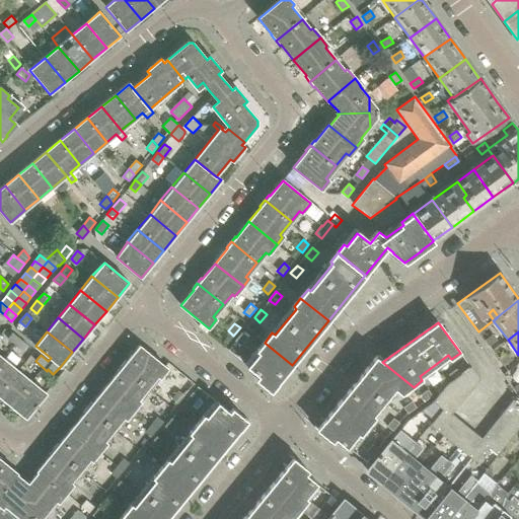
[(21,340),(12,332),(7,339),(16,346),(21,340)]
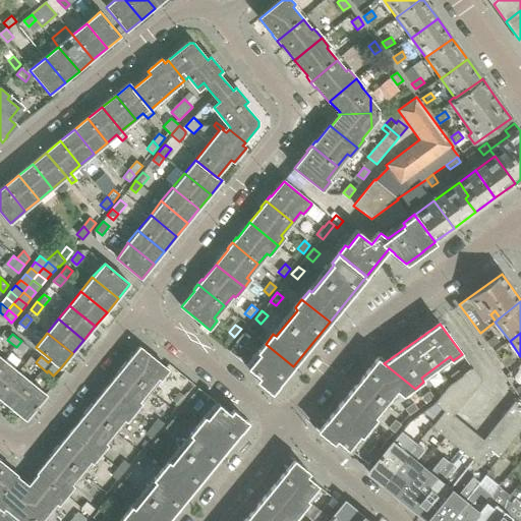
[(242,347),(248,339),(243,334),(236,342),(242,347)]
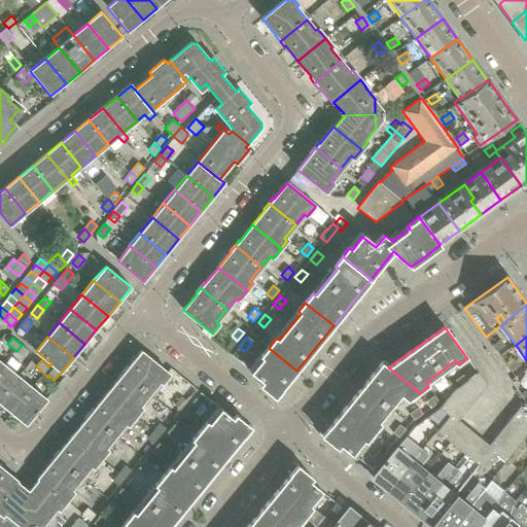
[(496,352),(505,345),(500,340),(492,346),(496,352)]
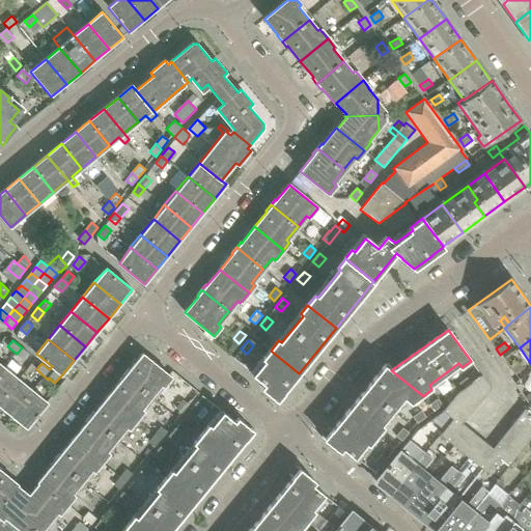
[(29,354),(22,347),(17,354),(24,360),(29,354)]
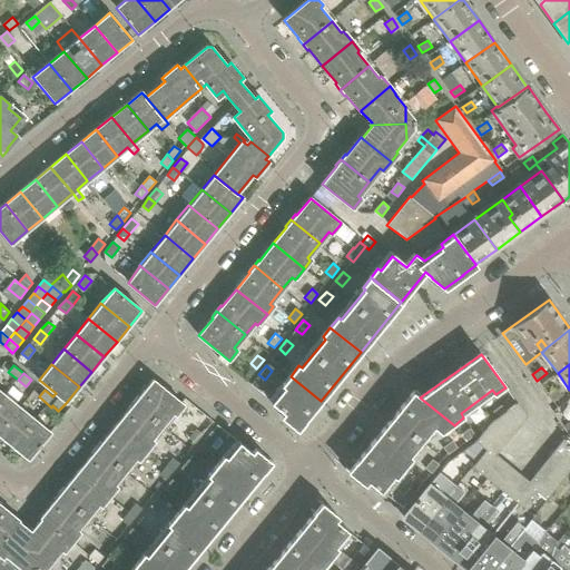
[(297,430),(321,401),(291,376),(283,385),(286,387),(272,403),(285,413),(282,418),(297,430)]
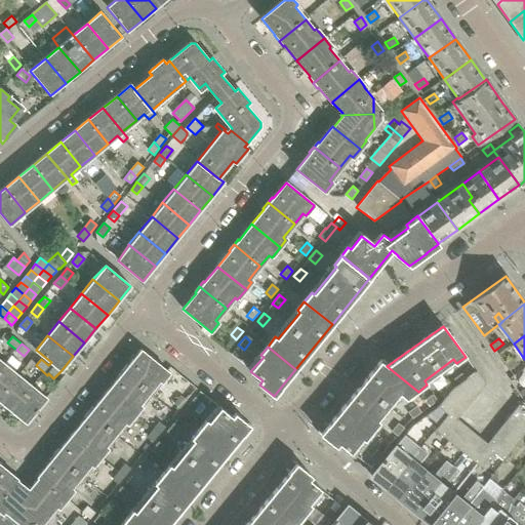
[(169,373),(167,371),(142,350),(128,366),(127,365),(123,370),(151,393),(161,380),(163,381),(169,373)]
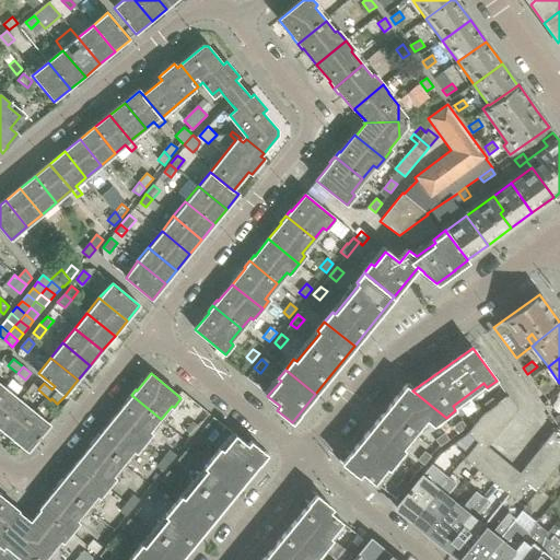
[(544,395),(552,388),(548,383),(539,389),(544,395)]
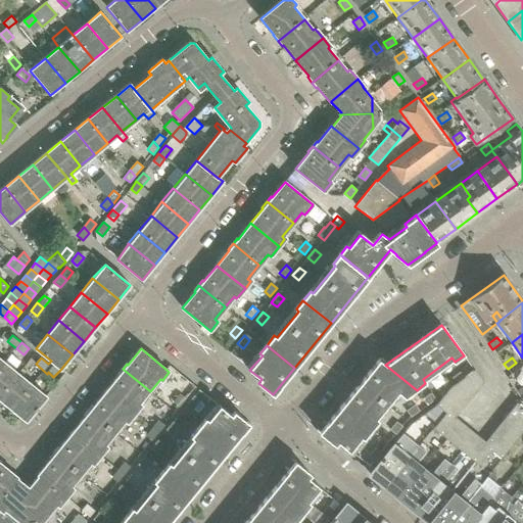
[(376,418),(386,406),(398,390),(408,396),(417,390),(385,365),(379,360),(342,406),(372,429),(379,421),(376,418)]
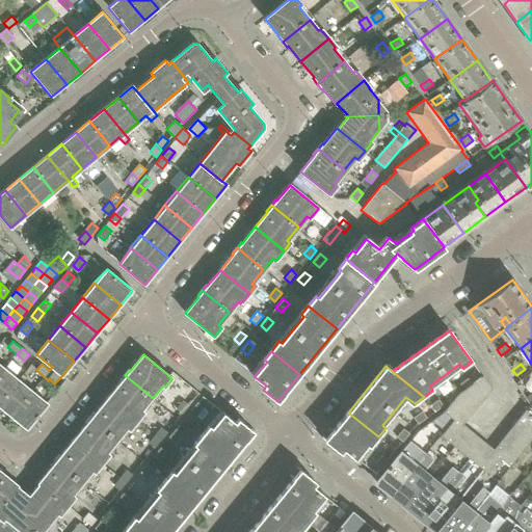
[(0,401),(19,379),(4,368),(0,373),(0,401)]
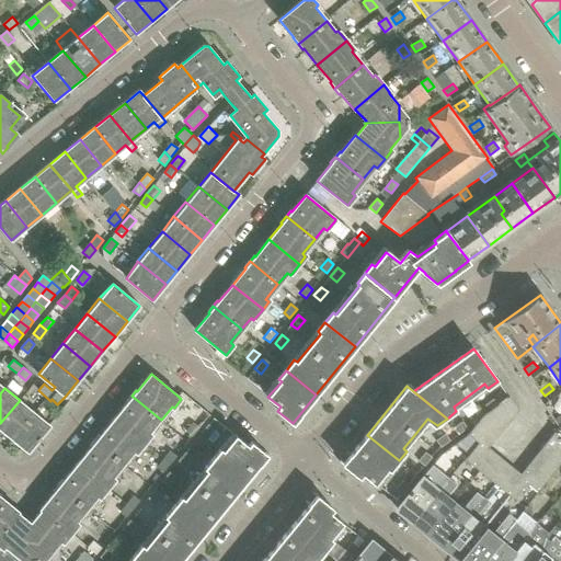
[(502,431),(519,409),(510,396),(507,398),(504,392),(485,405),(490,411),(483,415),(502,431)]
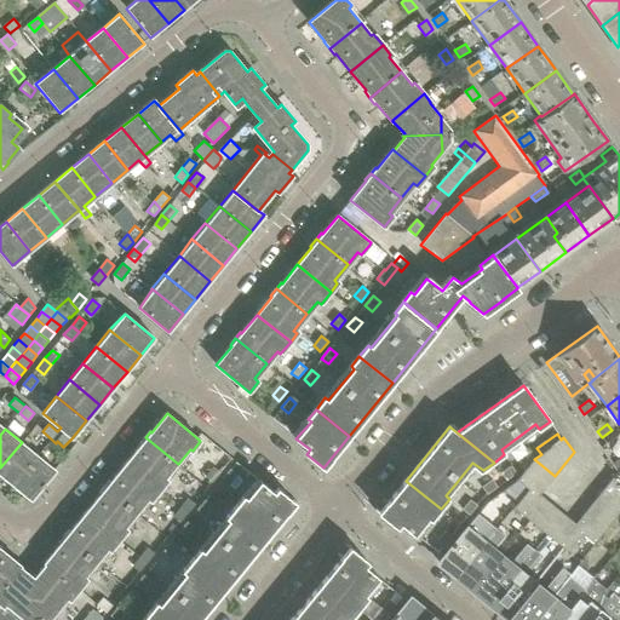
[(167,478),(178,464),(145,437),(139,445),(141,446),(126,463),(161,492),(170,481),(167,478)]
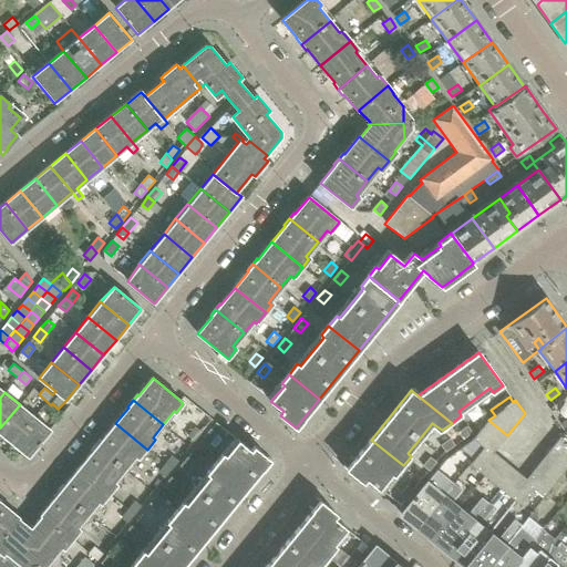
[(0,433),(13,444),(35,418),(20,404),(0,428),(0,433)]
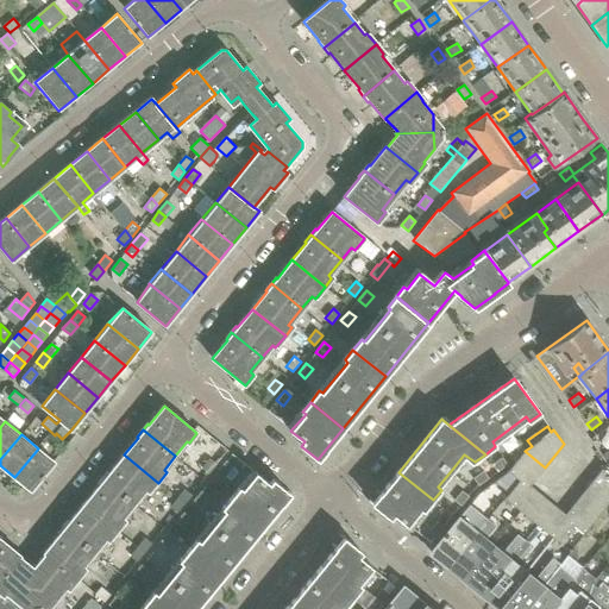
[(545,468),(525,451),(521,446),(510,458),(516,462),(508,471),(520,481),(521,478),(531,485),(545,468)]
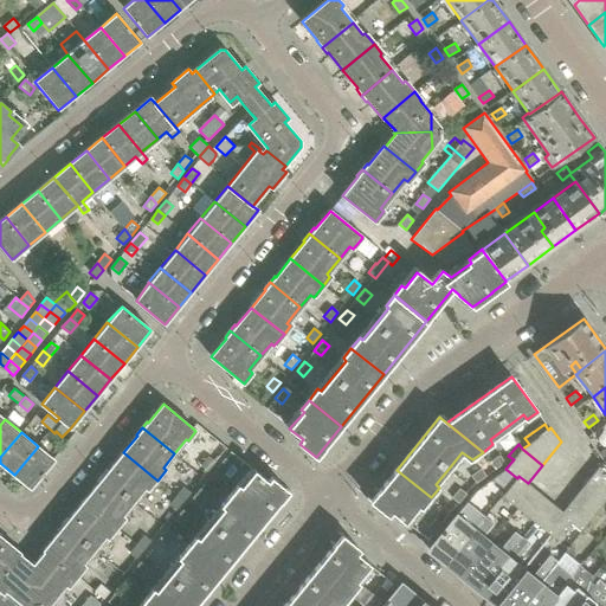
[(31,489),(53,461),(38,446),(14,475),(31,489)]
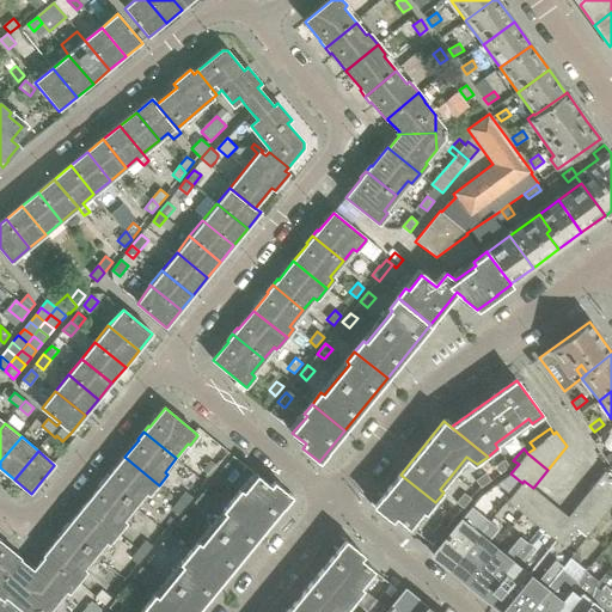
[(159,485),(124,457),(109,476),(108,475),(103,481),(136,507),(147,493),(151,495),(159,485)]
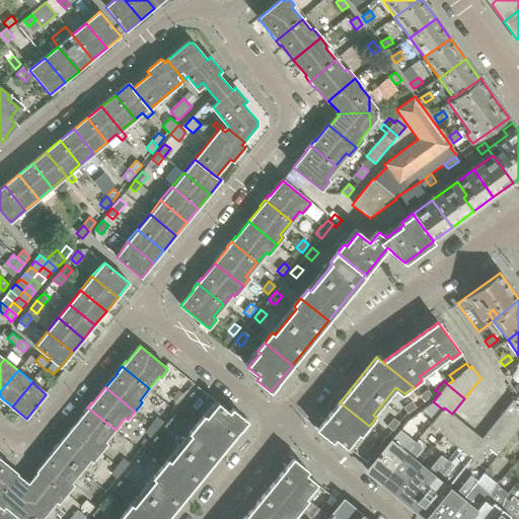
[(424,402),(433,395),(428,390),(420,396),(424,402)]
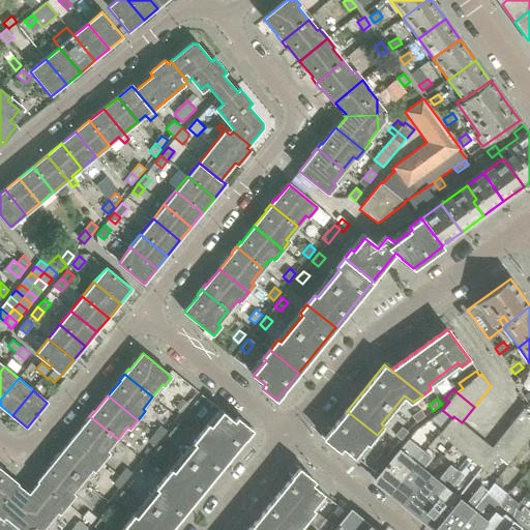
[(181,413),(188,405),(182,400),(175,408),(181,413)]
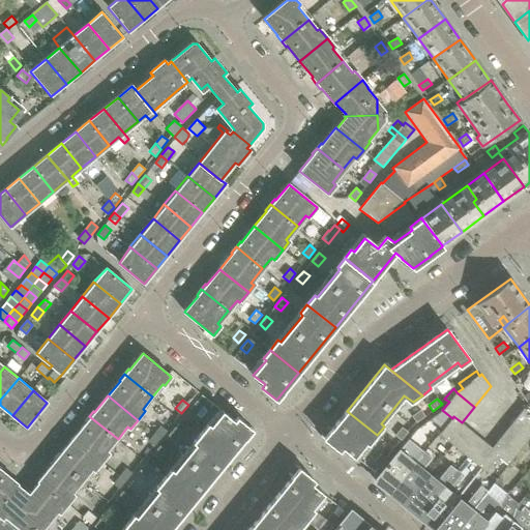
[(197,415),(203,406),(197,401),(189,410),(197,415)]
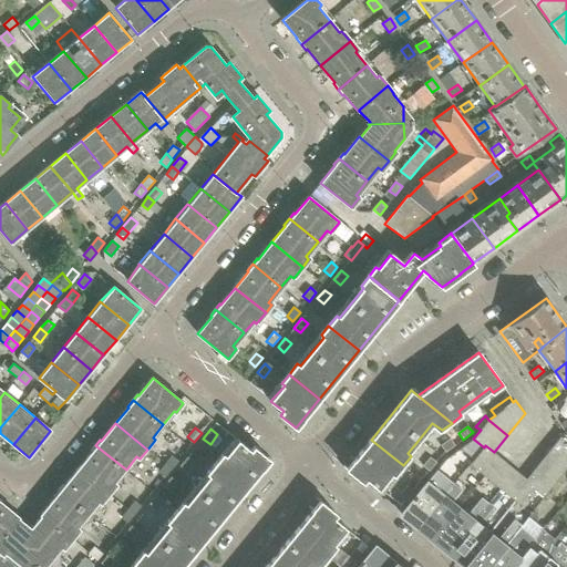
[(566,436),(563,434),(550,450),(566,462),(566,436)]
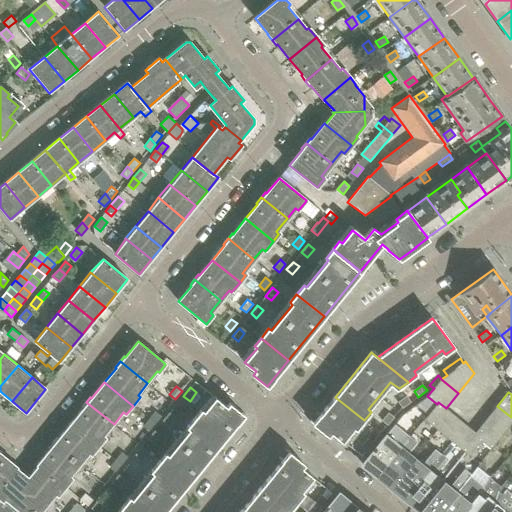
[(364,420),(335,397),(313,423),(328,435),(331,432),(342,441),(354,427),(357,429),(364,420)]
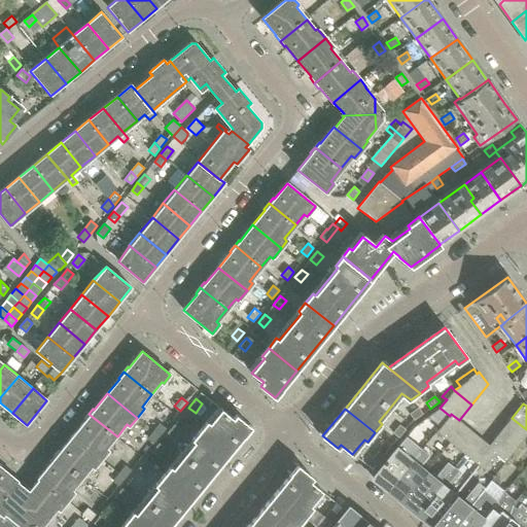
[(423,415),(418,409),(410,415),(415,420),(423,415)]
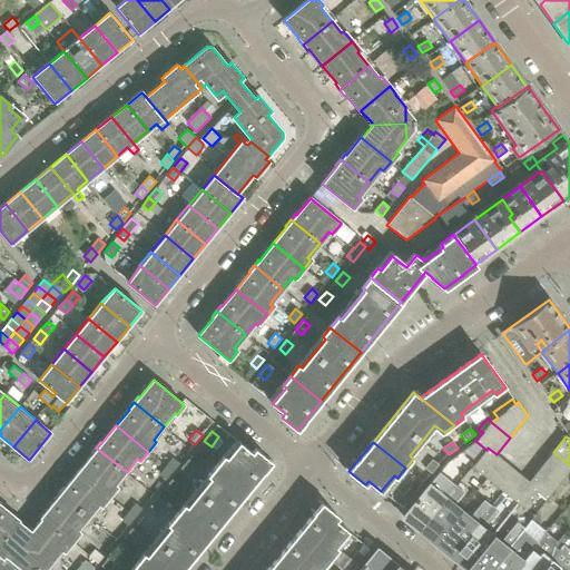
[(247,491),(269,463),(271,462),(255,450),(252,453),(239,443),(227,460),(224,457),(217,465),(247,491)]
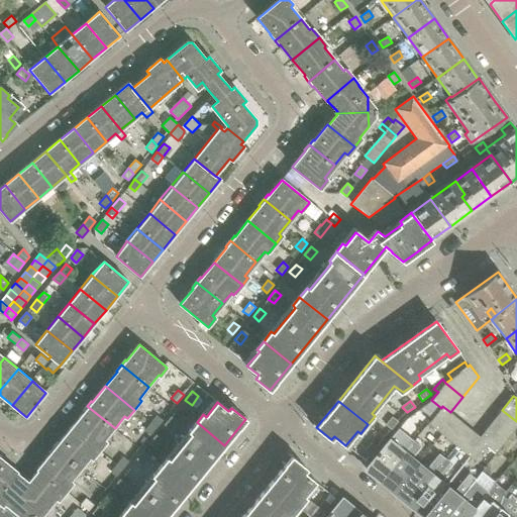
[(105,440),(115,428),(87,406),(83,412),(84,412),(72,427),(100,451),(108,442),(105,440)]
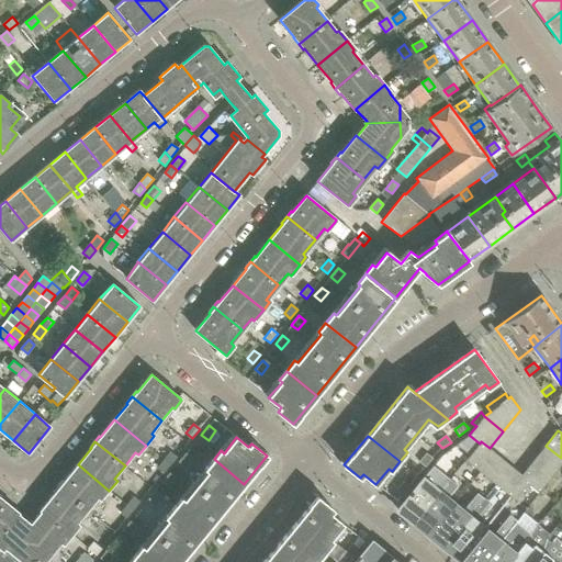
[(484,474),(498,456),(490,448),(481,441),(480,444),(465,460),(484,474)]
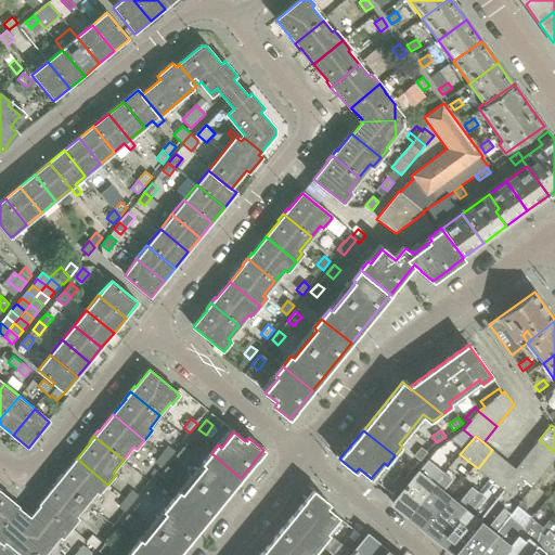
[(554,452),(539,440),(528,453),(546,468),(554,457),(554,452)]
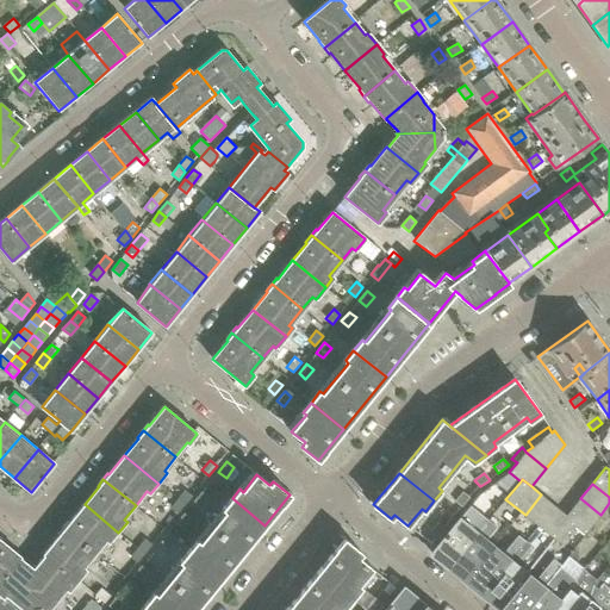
[(185,505),(192,496),(185,490),(178,499),(185,505)]
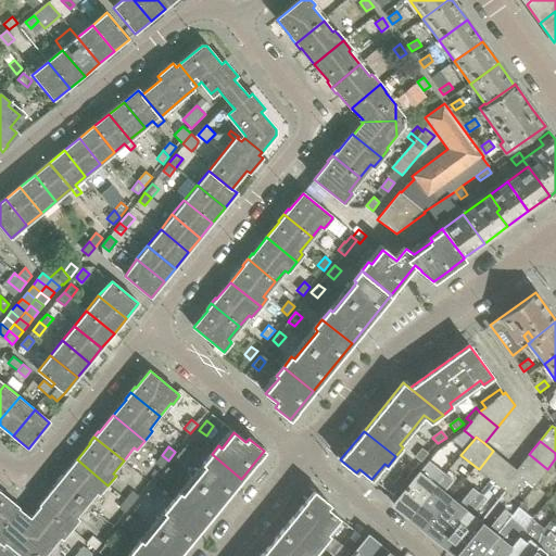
[(184,463),(191,454),(184,449),(177,457),(184,463)]
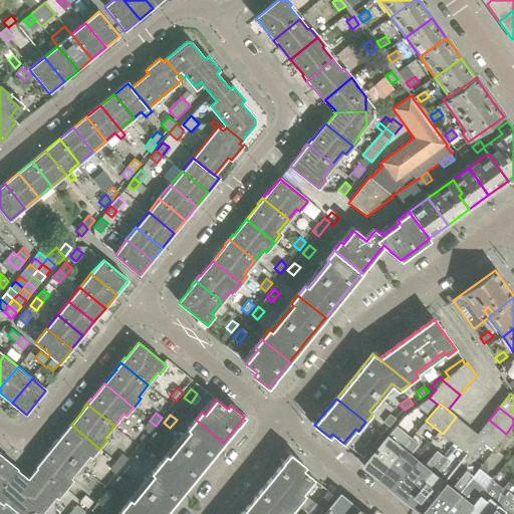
[(390,428),(396,420),(390,416),(383,423),(390,428)]
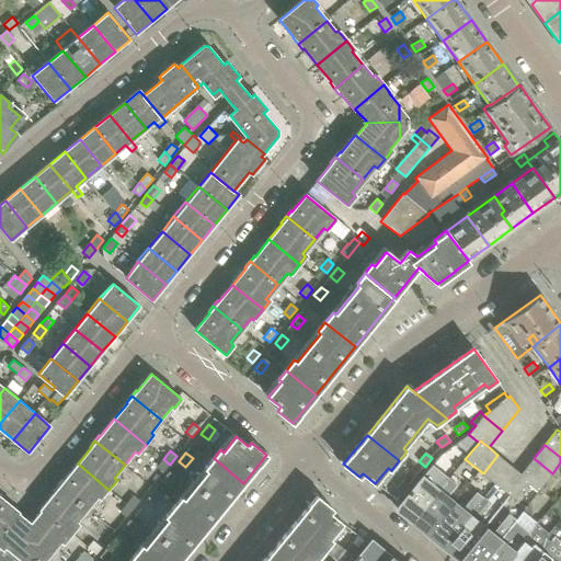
[(499,487),(514,468),(497,455),(483,473),(499,487)]
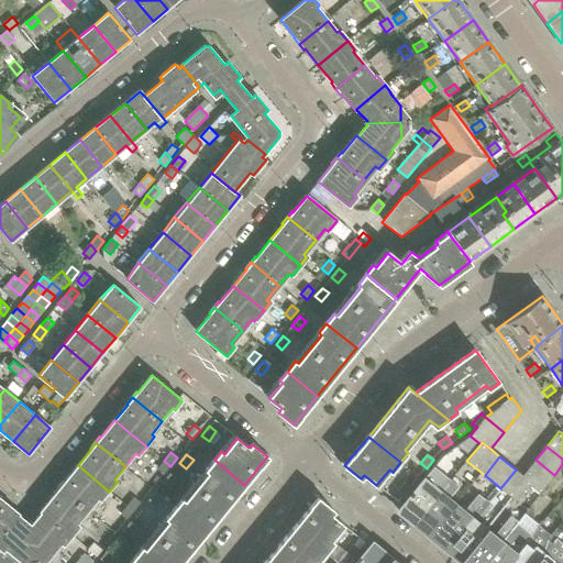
[(244,485),(214,460),(206,471),(208,473),(185,501),(181,499),(175,508),(206,532),(244,485)]
